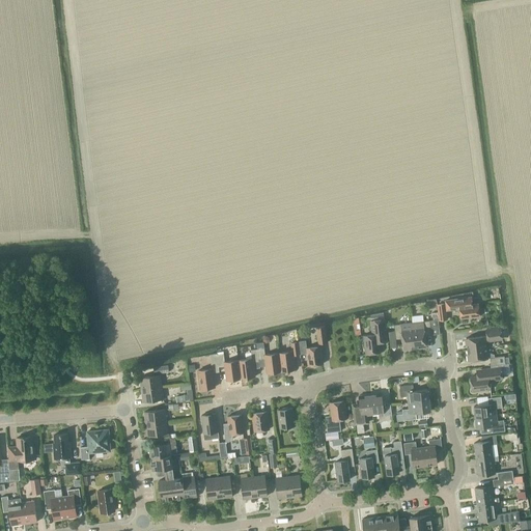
[(473,305),(472,298),(444,301),(445,304),(437,304),(439,320),(447,319),(446,310),(459,308),(460,318),(479,316),(478,304),(473,305)]
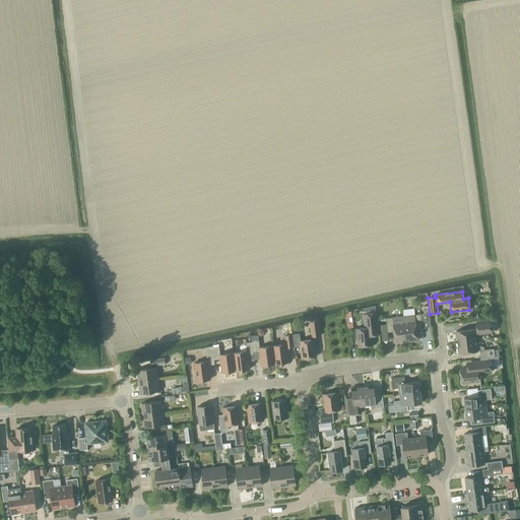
[(379,335),(376,313),(375,307),(362,309),(364,328),(355,329),(359,346),(373,345),(372,336),(379,335)]
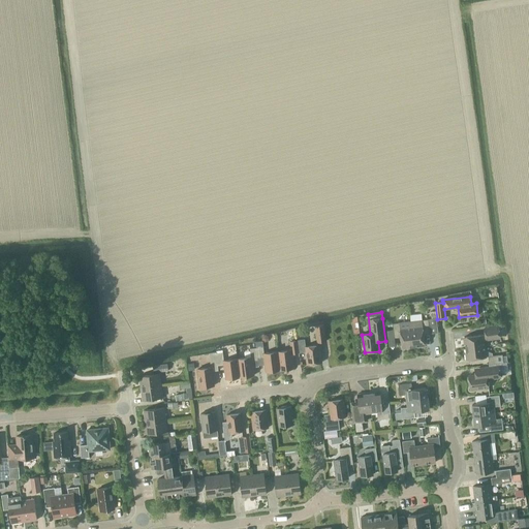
[(424,335),(430,334),(428,319),(410,321),(413,347),(425,346),(424,335)]
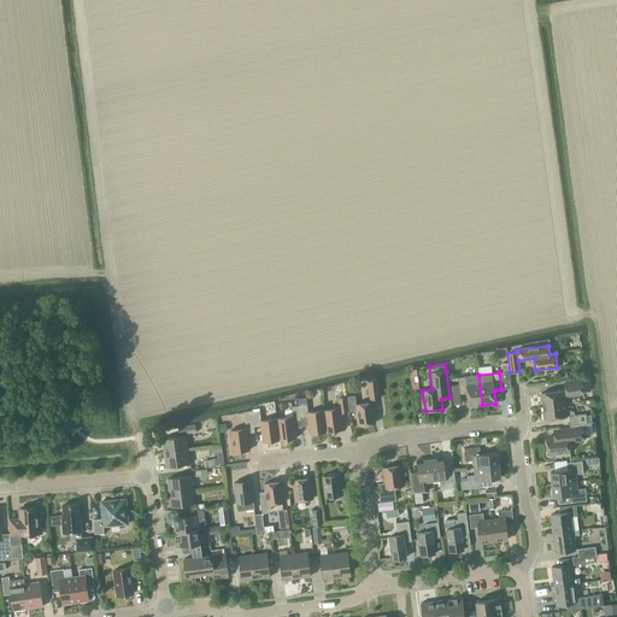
[(469,406),(482,405),(479,375),(458,377),(458,386),(451,386),(452,395),(468,394),(469,406)]
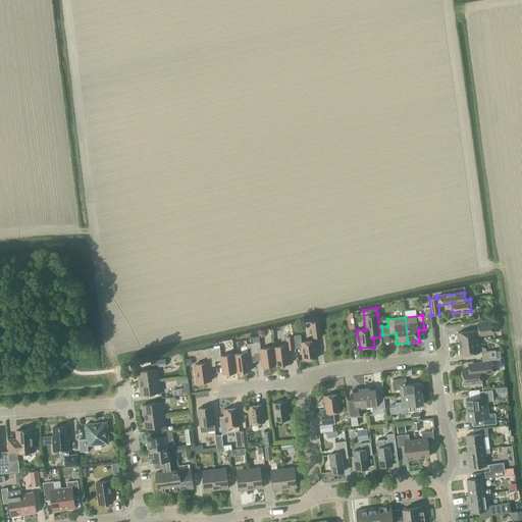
[(313,337),(321,336),(319,321),(311,322),(313,337)]
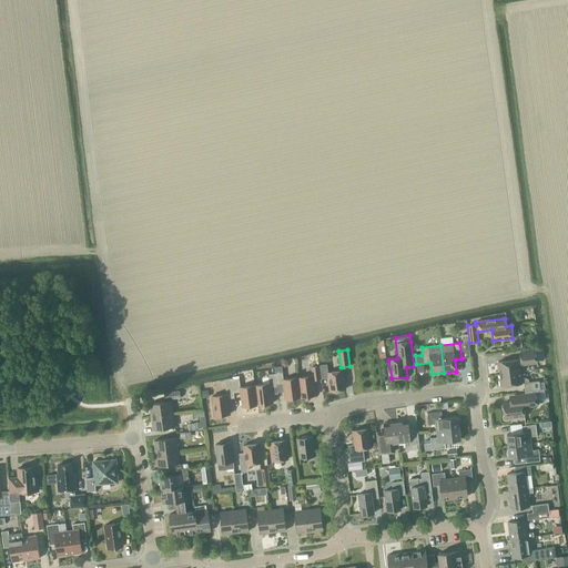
[(538,364),(536,350),(519,352),(521,366),(538,364)]
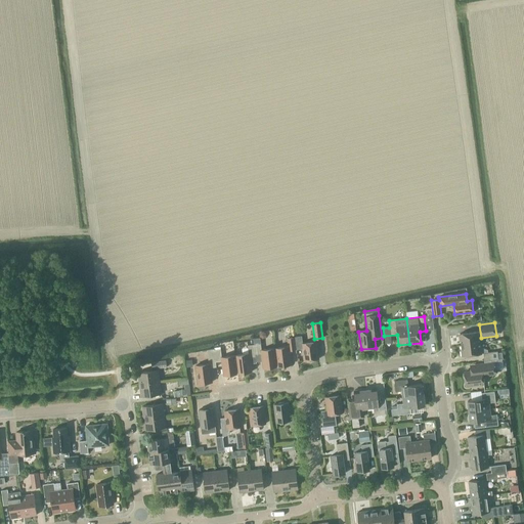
[(461,345),(480,343),(478,332),(460,334),(461,345)]
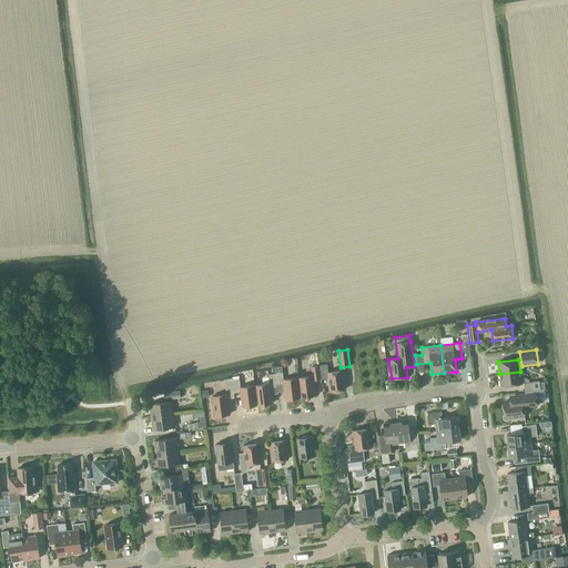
[(343,371),(327,372),(326,364),(320,365),(321,379),(328,378),(330,392),(345,389),(343,371)]
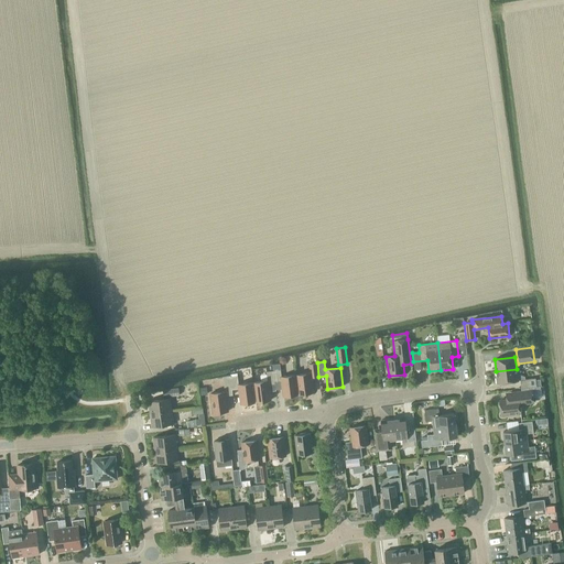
[(281,377),(280,368),(280,364),(272,365),(273,371),(274,382),(281,381),(283,397),(299,394),(295,375),(281,377)]
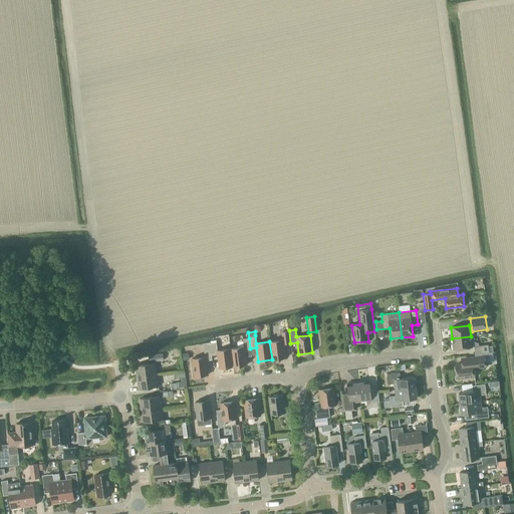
[(269,341),(272,359),(285,358),(283,344),(289,343),(288,331),(281,332),(283,340),(269,341)]
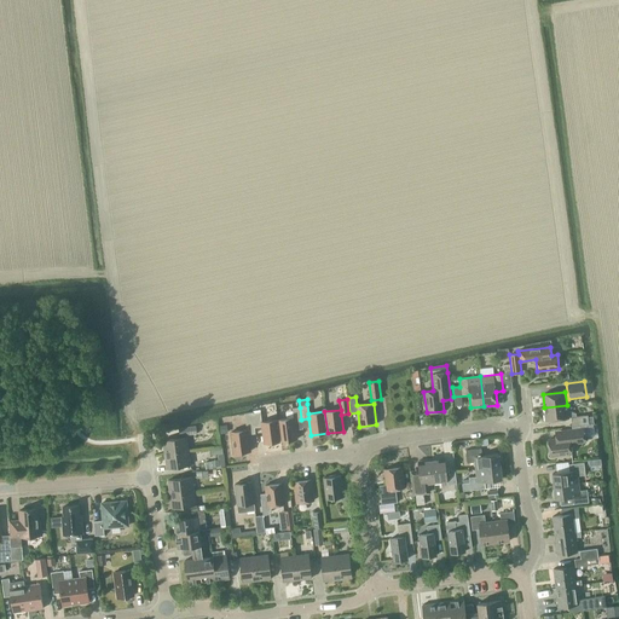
[(576,414),(567,411),(567,405),(544,408),(545,421),(571,418),(572,427),(594,424),(593,416),(588,417),(588,415),(577,416),(576,414)]
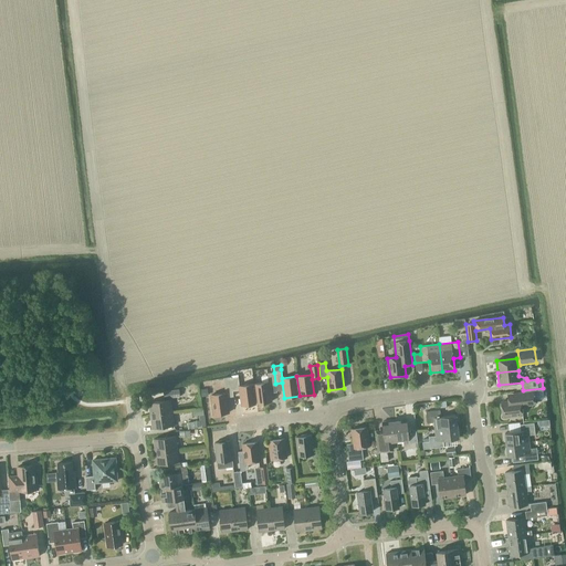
[(276,386),(275,384),(274,373),(268,374),(268,376),(261,376),(262,384),(253,384),(257,404),(272,402),(270,387),(276,386)]
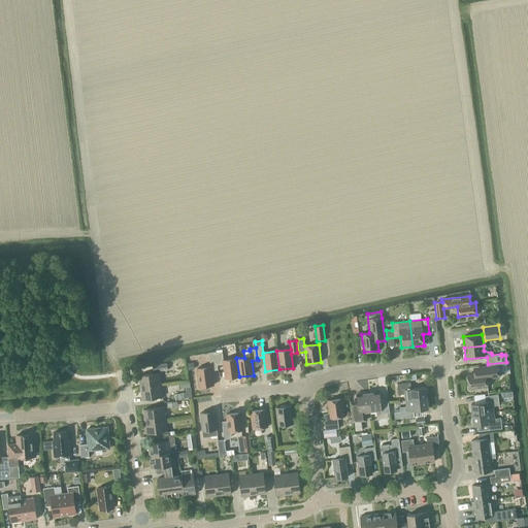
[(216,353),(216,352),(208,353),(210,367),(197,368),(199,387),(213,385),(211,371),(218,370),(217,365),(216,353)]
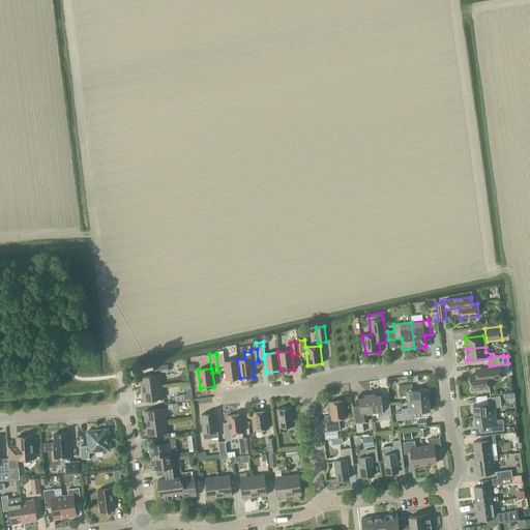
[(240,378),(237,359),(224,361),(223,353),(216,354),(217,366),(224,365),(226,380),(240,378)]
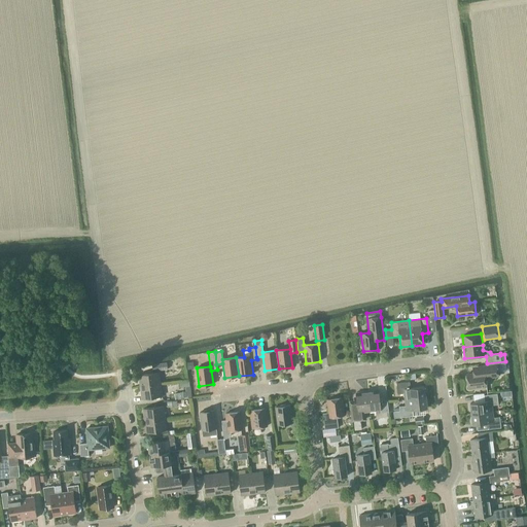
[(168,370),(167,362),(152,364),(153,372),(168,370)]
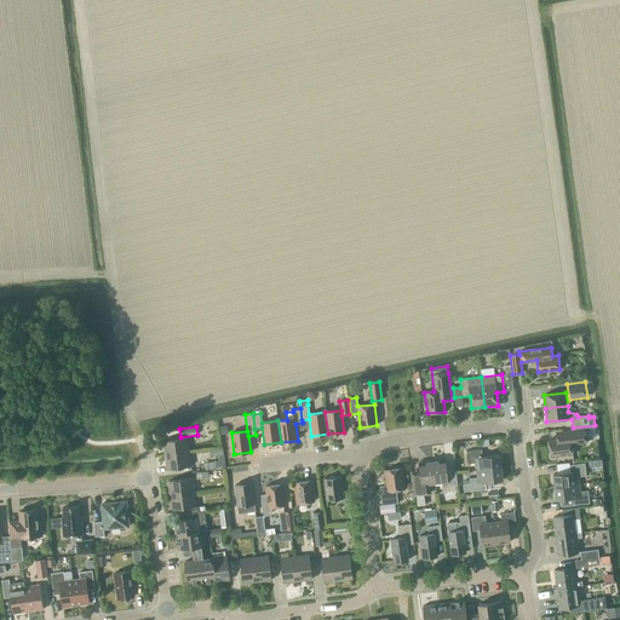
[(595,428),(585,429),(585,437),(585,438),(596,437),(595,428)]
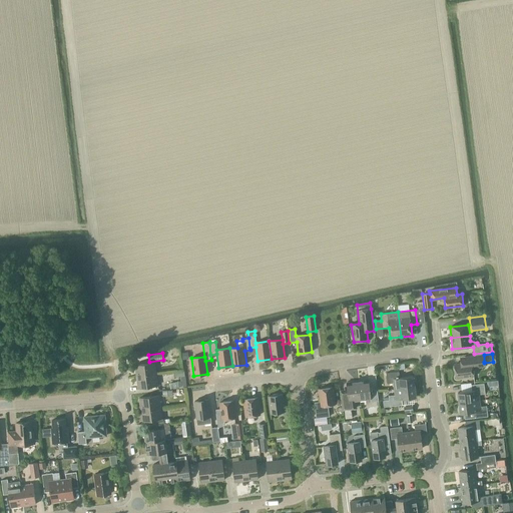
[(472,367),(485,366),(484,362),(484,355),(460,358),(460,364),(454,365),(456,379),(473,377),(472,367)]
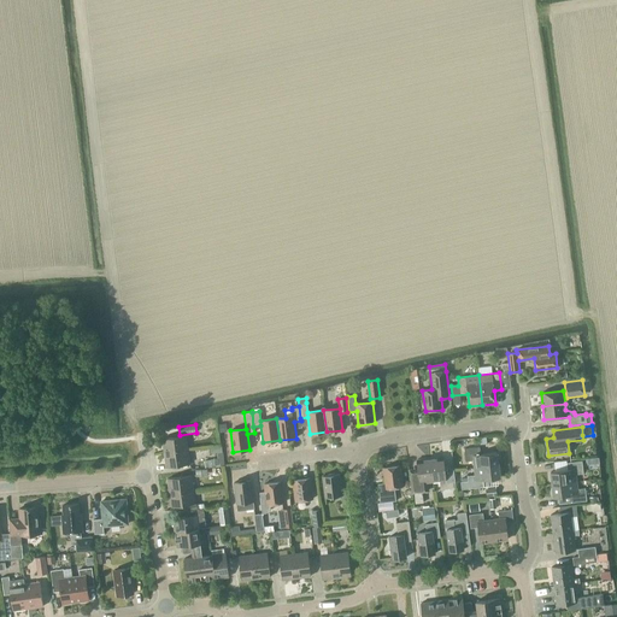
[(164,453),(188,450),(186,436),(163,439),(164,453)]
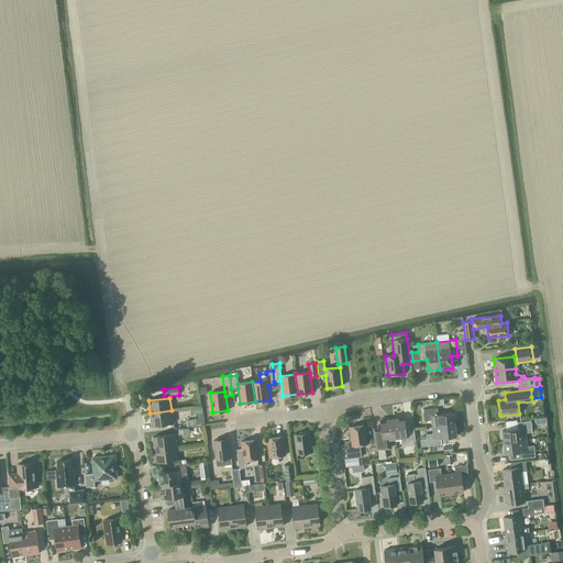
[(432,427),(455,424),(453,414),(438,415),(438,408),(423,410),(424,421),(432,420),(432,427)]
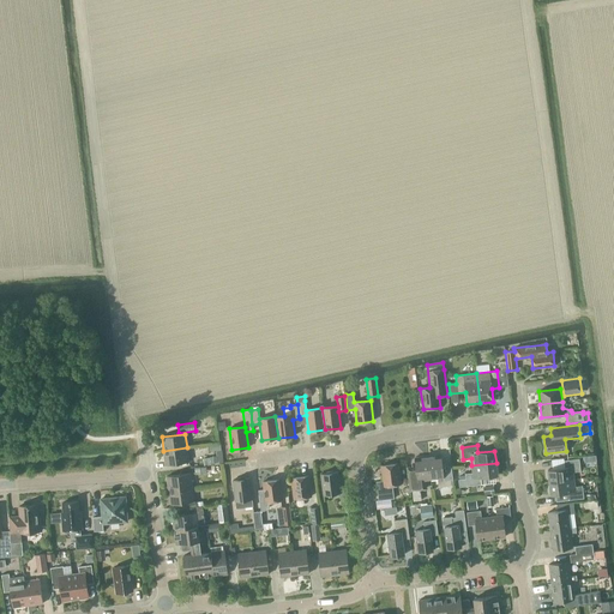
[(166,464),(190,462),(187,447),(163,451),(166,464)]
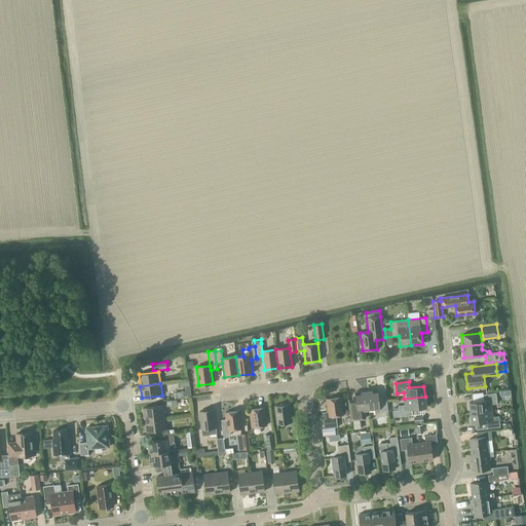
[(386,401),(379,402),(377,389),(367,390),(369,411),(375,410),(376,417),(386,416),(386,412),(388,411),(386,401)]
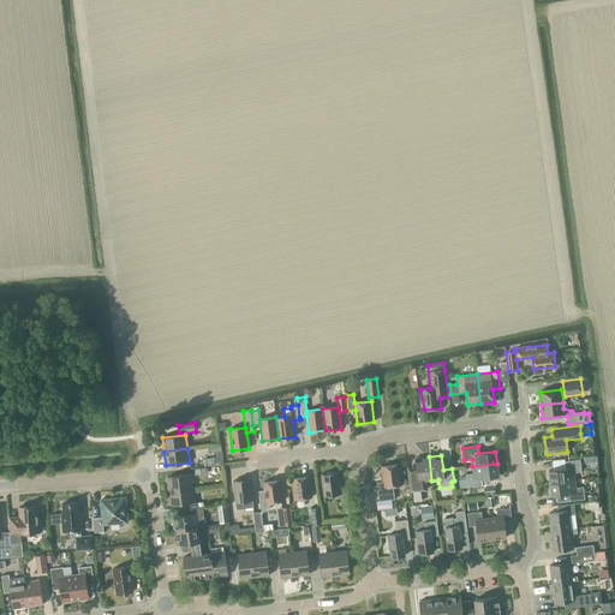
[(424,482),(431,481),(429,457),(416,459),(417,466),(410,467),(415,502),(422,501),(421,490),(425,490),(424,482)]
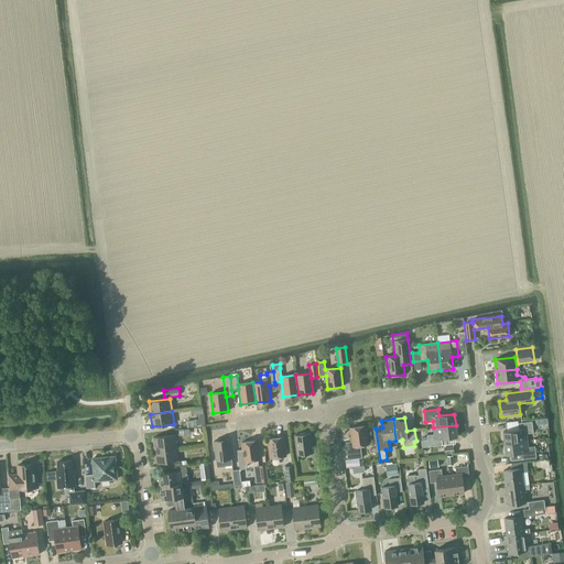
[(527,441),(525,434),(533,433),(532,422),(518,423),(519,430),(503,432),(505,443),(527,441)]
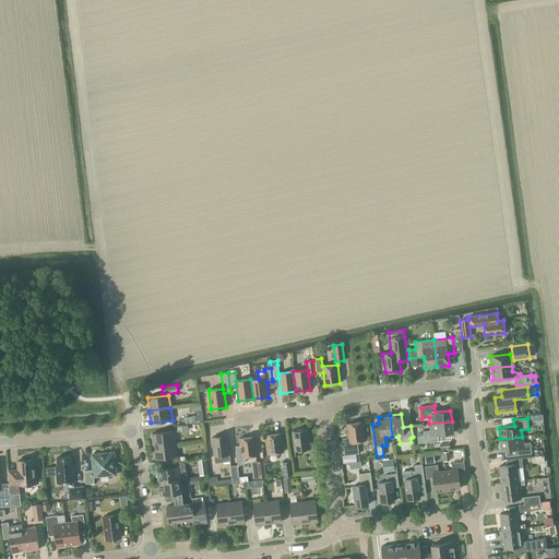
[(357,442),(365,441),(363,421),(347,424),(349,438),(343,439),(345,456),(359,454),(357,442)]
